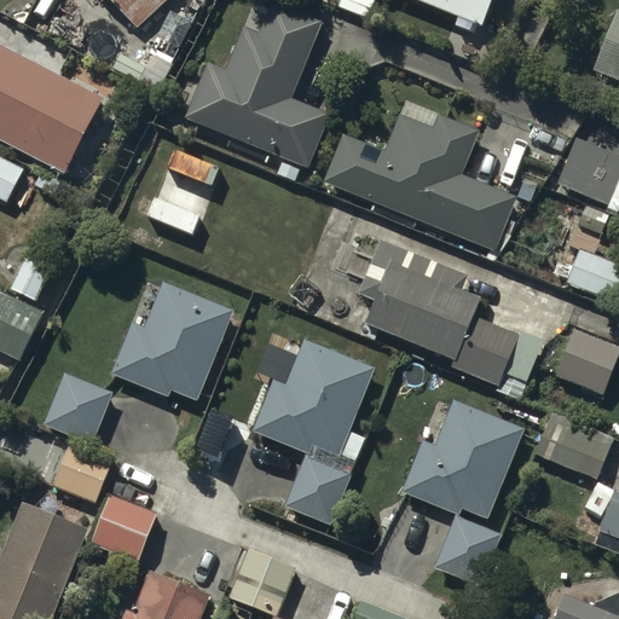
[(113,0),(137,25),(163,0),(113,0)]
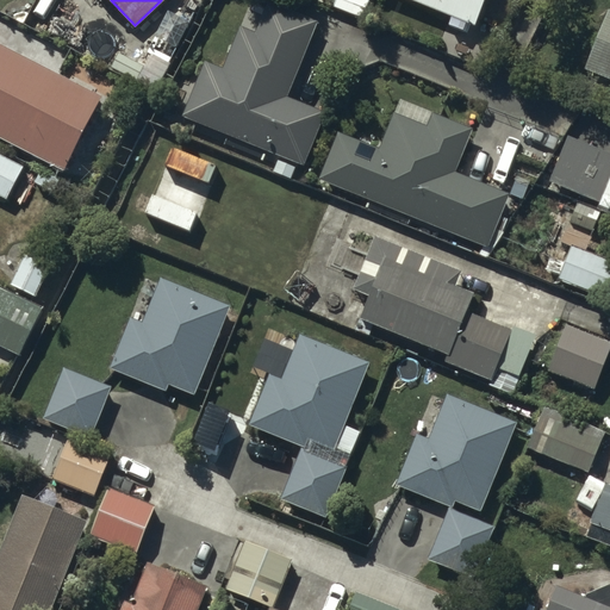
[(315,18),(273,0),(265,0),(254,27),(242,23),(223,67),(205,58),(182,113),(300,162),(323,109),(284,93),(315,18)]
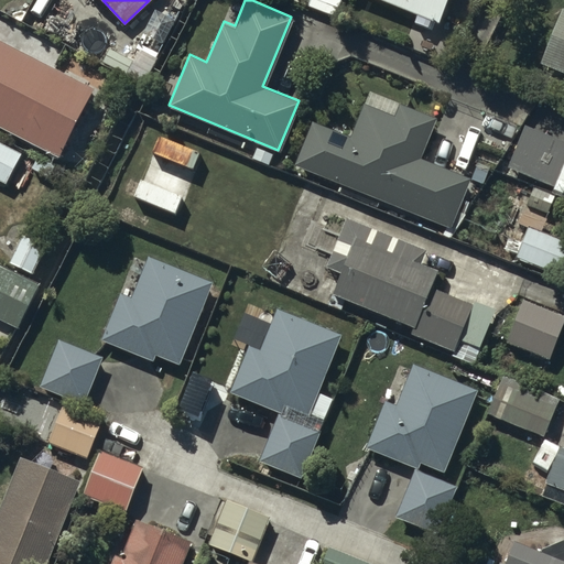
[(338,0),(308,0),(307,2),(333,13),(338,0)]
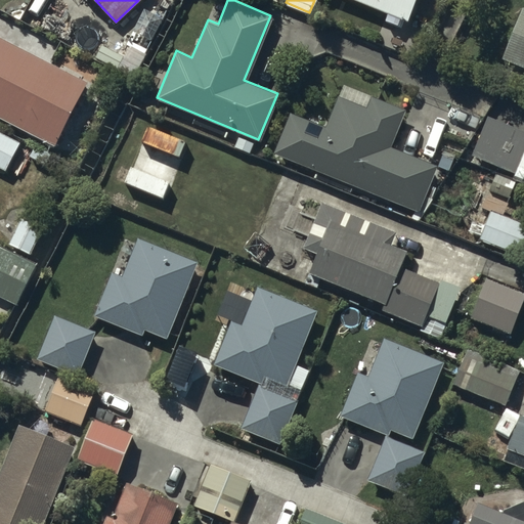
[(415,0),(363,0),(387,9),(384,17),(397,24),(399,17),(406,19),(415,0)]
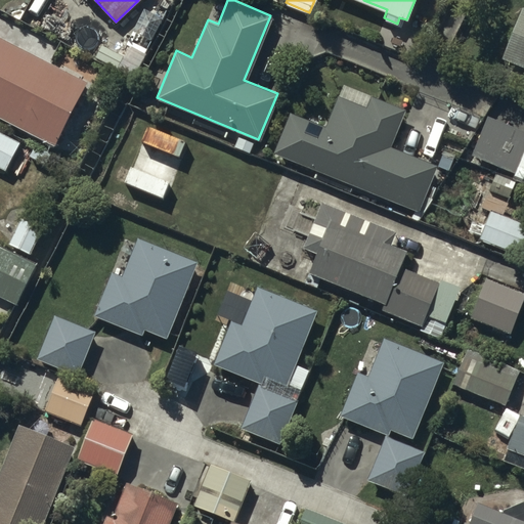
[(523,5),(522,5),(501,56),(523,66),(523,5)]
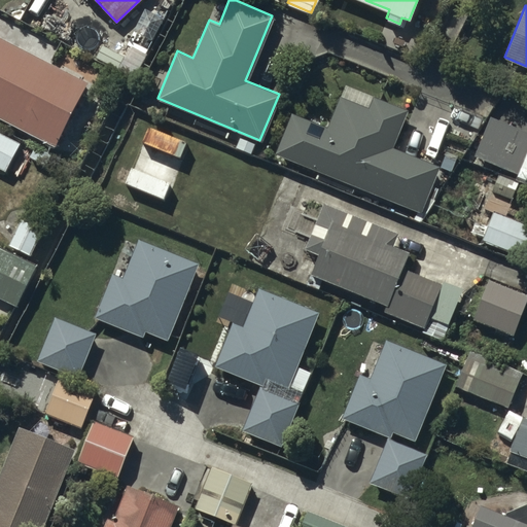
[(163,16),(145,8),(135,29),(152,37),(163,16)]
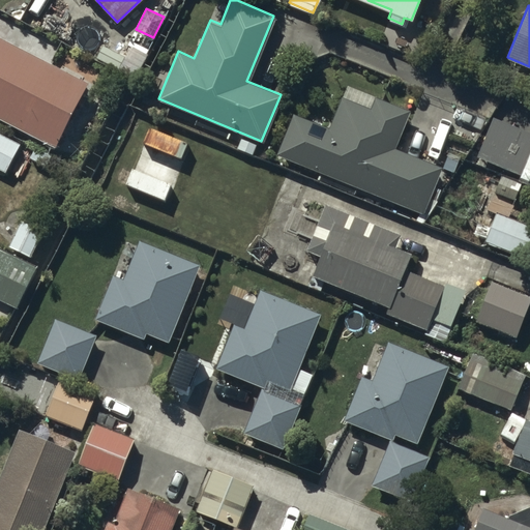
[(88,82),(0,35),(0,115),(56,144),(88,82)]
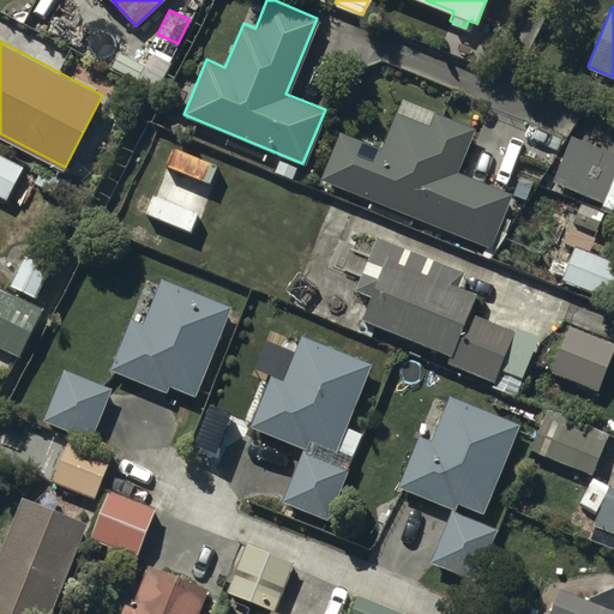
[(170,61),(154,52),(139,78),(156,88),(170,61)]
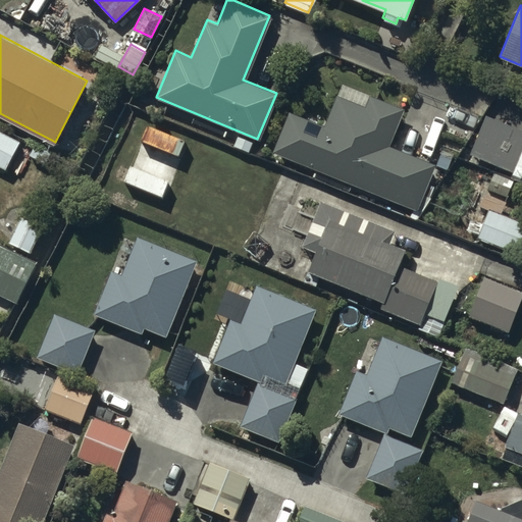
[(121,55),(101,45),(96,55),(115,65),(121,55)]
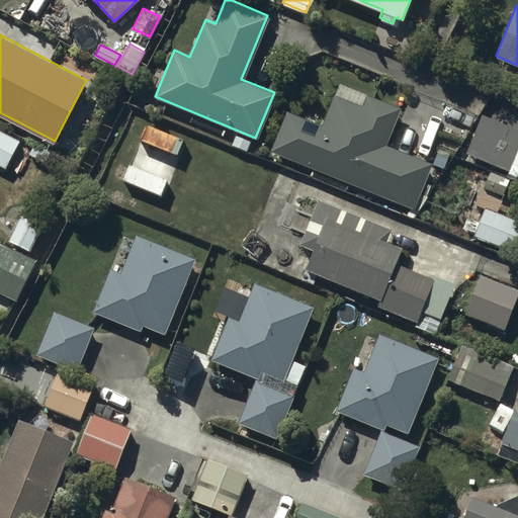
[(363,104),(334,93),(322,122),(287,108),(271,150),(413,205),(429,163),(385,146),(401,106),(367,94),(363,104)]
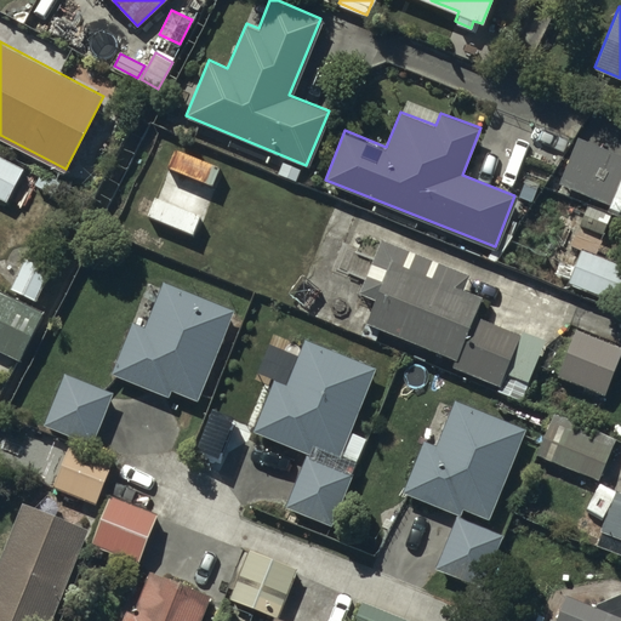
[(163,130),(152,124),(142,147),(153,152),(163,130)]
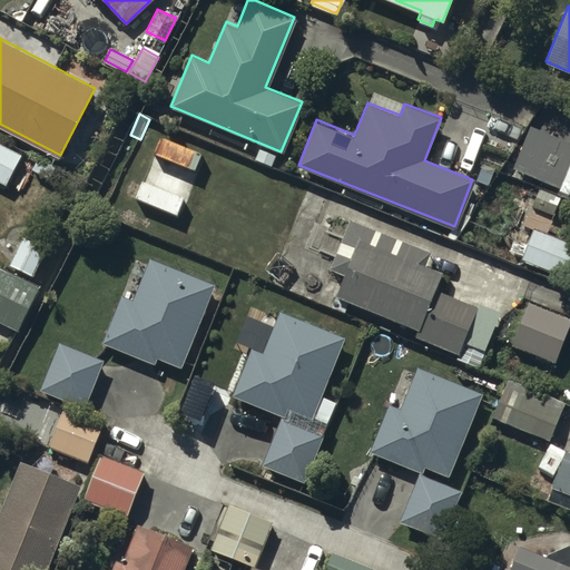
[(569,143),(530,127),(513,167),(560,186),(558,192),(569,196),(569,143)]
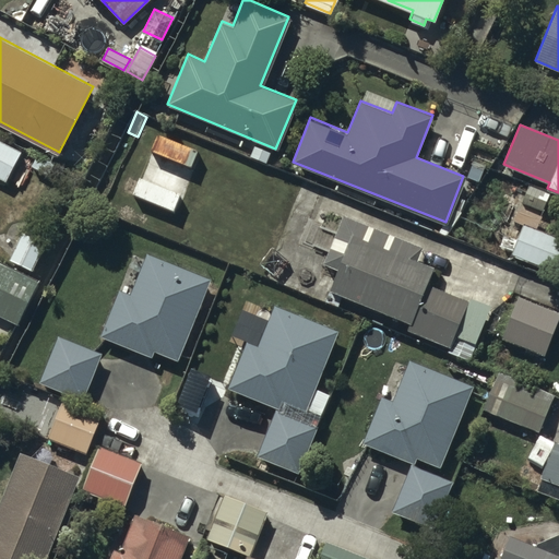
[(197,150),(159,133),(153,149),(190,165),(197,150)]
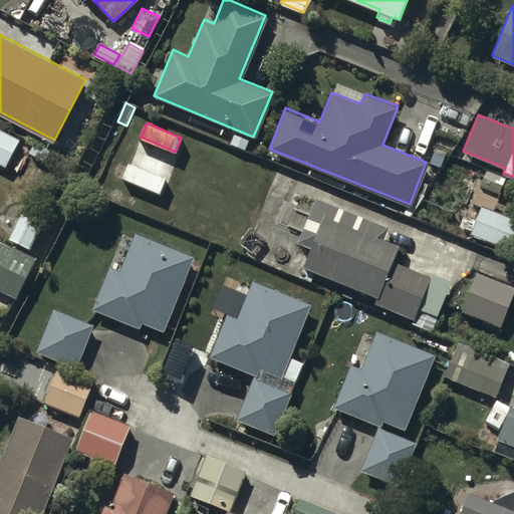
[(19,139),(0,129),(0,162),(5,166),(19,139)]
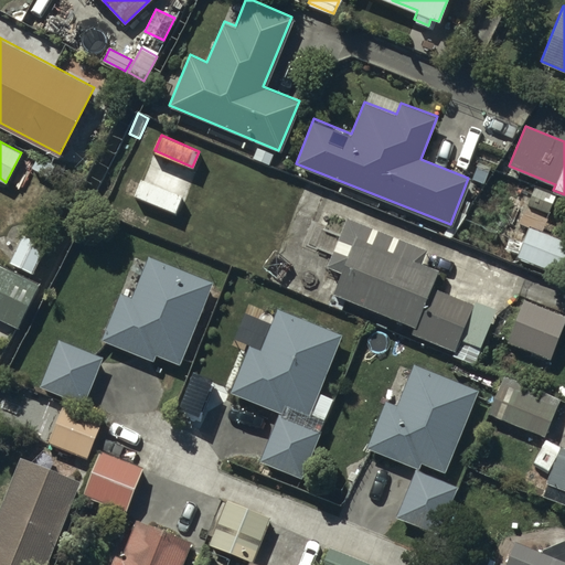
[(274,151),(258,145),(253,157),(268,163),(274,151)]
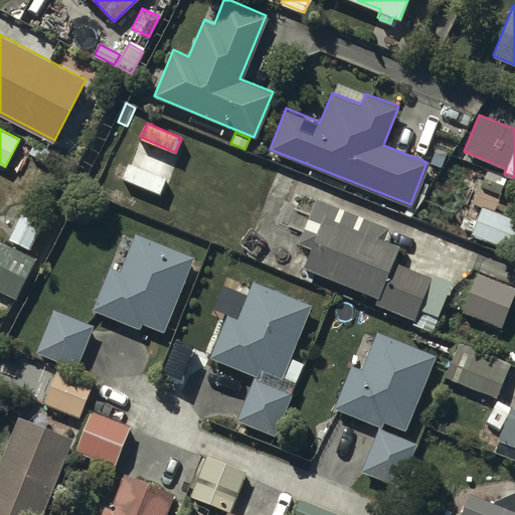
[(44,147),(34,142),(29,151),(39,156),(44,147)]
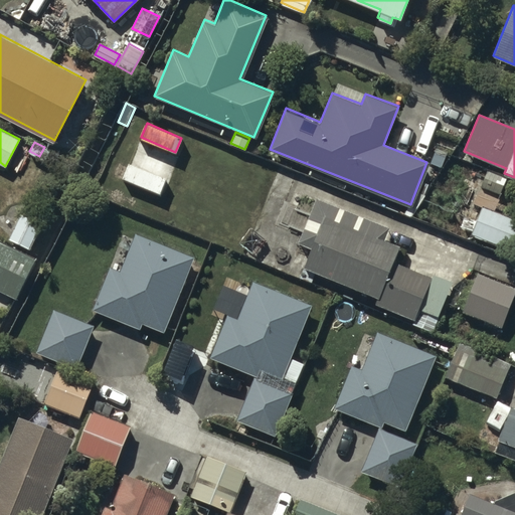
[(445,155),(435,151),(431,162),(441,166),(445,155)]
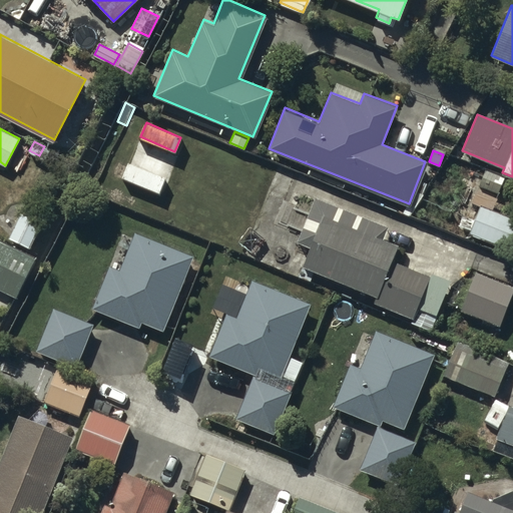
[(126,163),(117,159),(113,170),(121,174),(126,163)]
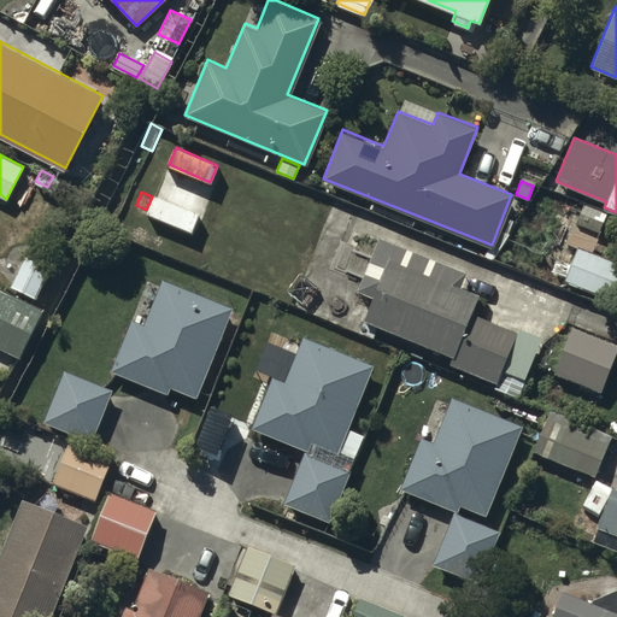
[(198,213),(156,195),(148,212),(191,230),(198,213)]
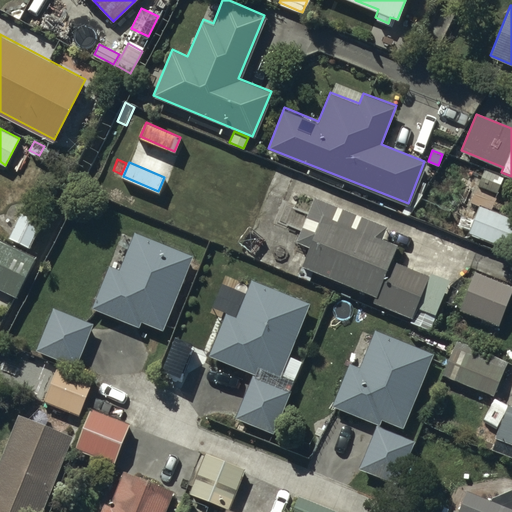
[(502,177),(484,169),(478,184),(496,192),(502,177)]
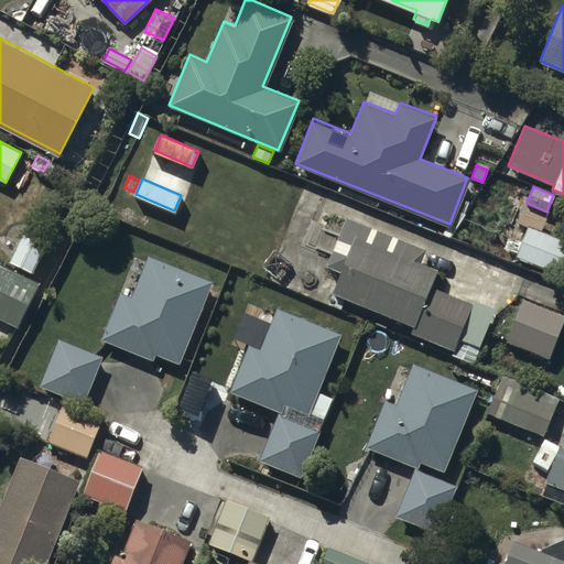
[(545,218),(524,209),(519,220),(541,230),(545,218)]
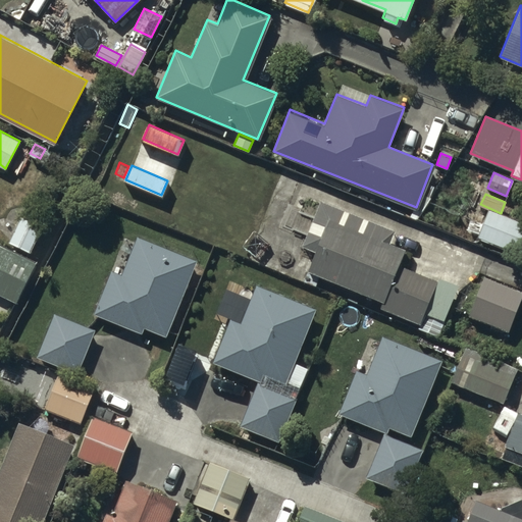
[(394,229),(321,201),(303,245),(315,250),(307,270),(381,301),(379,307),(417,323),(434,280),(397,265),(403,249),(388,243),(394,229)]
